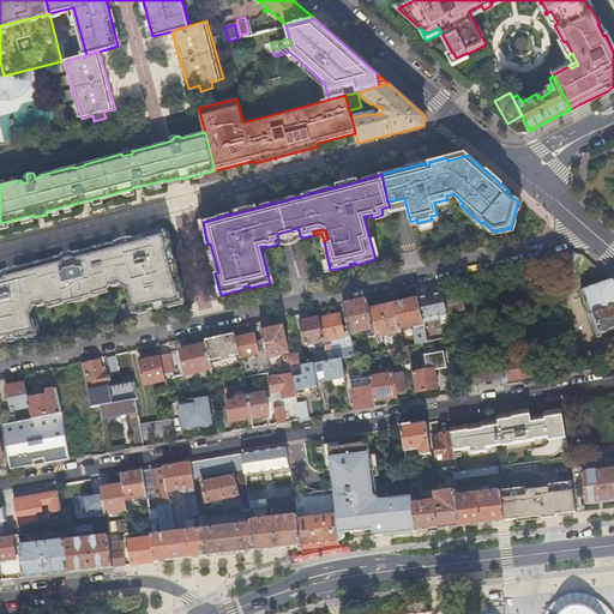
[(50,302),(64,300),(64,298),(95,289),(95,292),(109,288),(110,286),(120,283),(128,289),(133,304),(136,312),(136,313),(186,301),(168,230),(134,239),(133,241),(133,244),(120,247),(119,246),(116,244),(98,248),(100,251),(77,257),(74,254),(72,258),(66,259),(64,258),(61,260),(37,266),(37,264),(19,269),(18,271),(19,274),(6,276),(5,275),(4,274),(0,274),(0,343),(37,335),(34,320),(30,318),(30,313),(36,305),(36,304),(46,301),(50,302)]
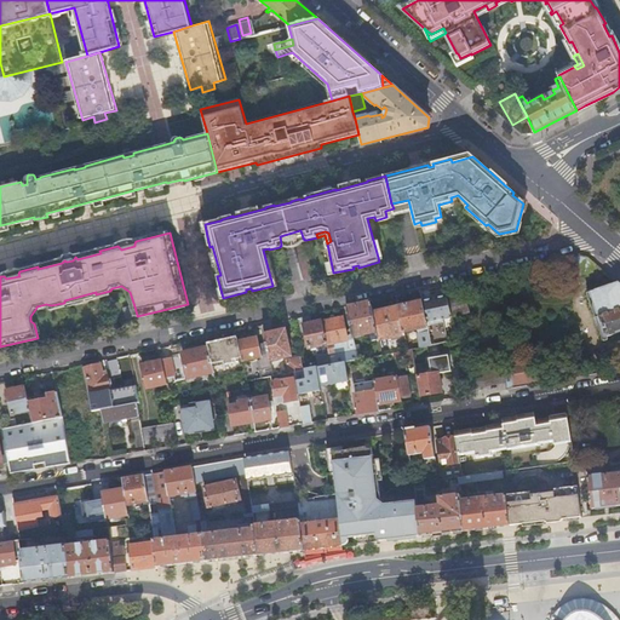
[(579,254),(572,257),(575,271),(583,273),(592,262),(586,257),(579,254)]
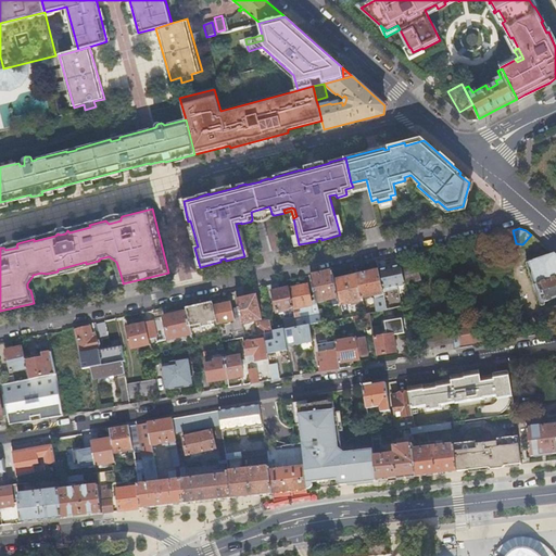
[(542,244),(534,237),(528,244),(536,251),(542,244)]
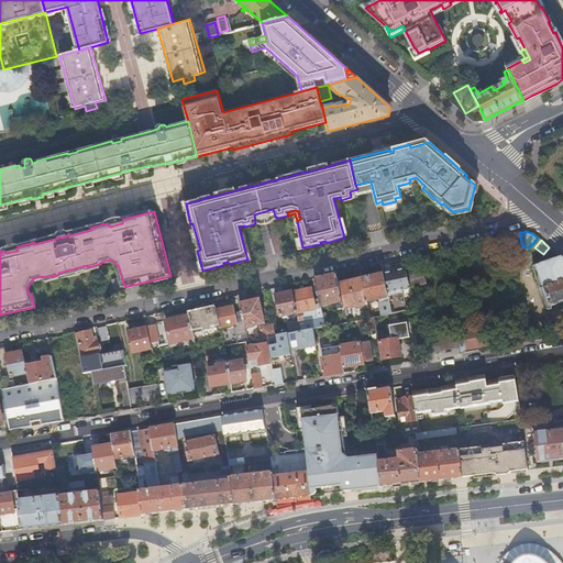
[(562,256),(561,255),(559,256),(532,266),(547,307),(548,308),(549,308),(550,308),(550,307),(550,306),(562,300),(562,256)]
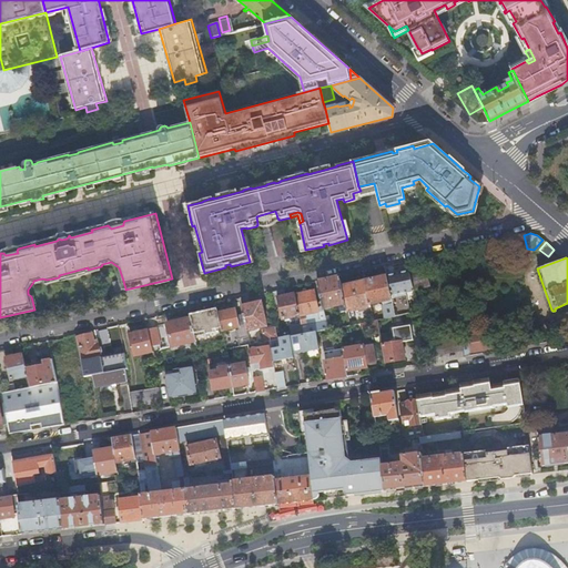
[(391,295),(414,291),(408,271),(399,273),(395,274),(386,276),(391,295)]
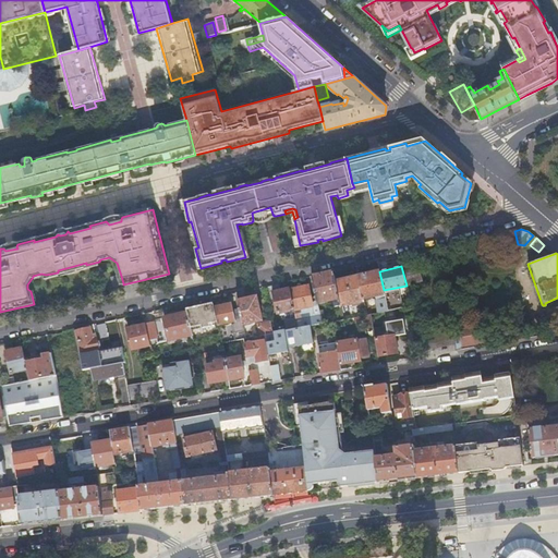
[(334,271),(312,276),(316,296),(318,304),(329,302),(329,301),(328,299),(330,298),(334,300),(335,307),(341,306),(336,281),(334,271)]
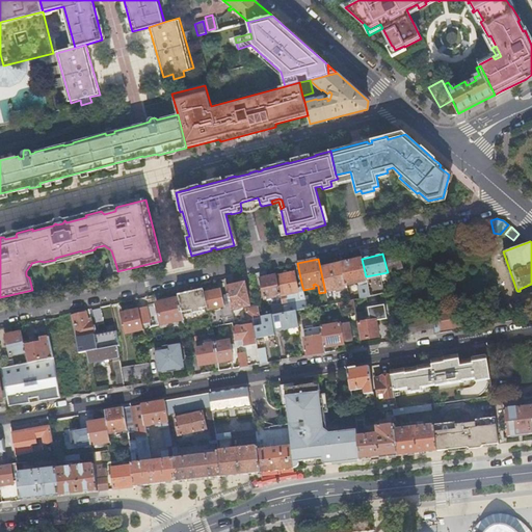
[(341,264),(346,286),(367,281),(366,276),(362,259),(341,264)]
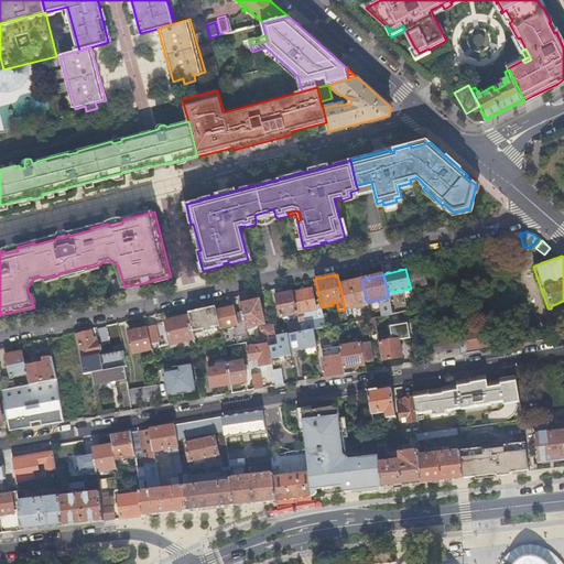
[(116,289),(125,286),(122,279),(114,281),(116,289)]
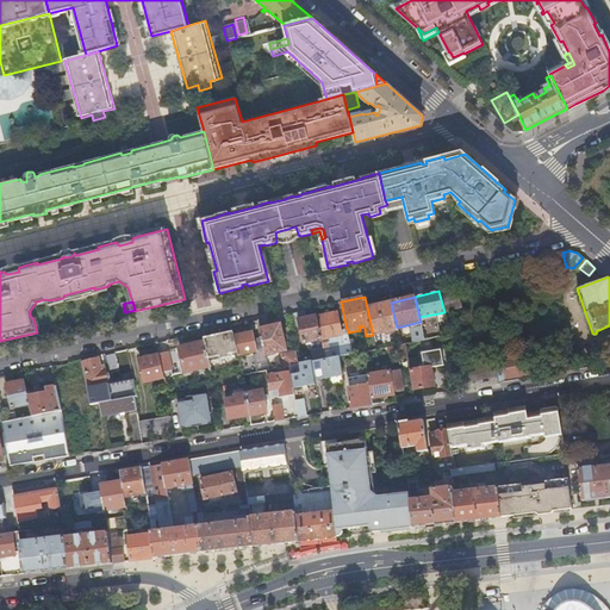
[(373,335),(397,330),(397,328),(391,303),(367,307),(373,335)]
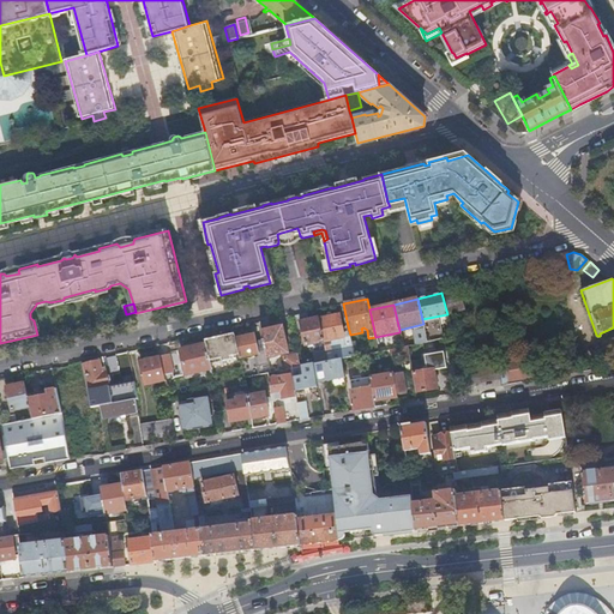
[(339,314),(319,318),(324,341),(326,349),(331,348),(329,341),(344,337),(342,327),(339,314)]
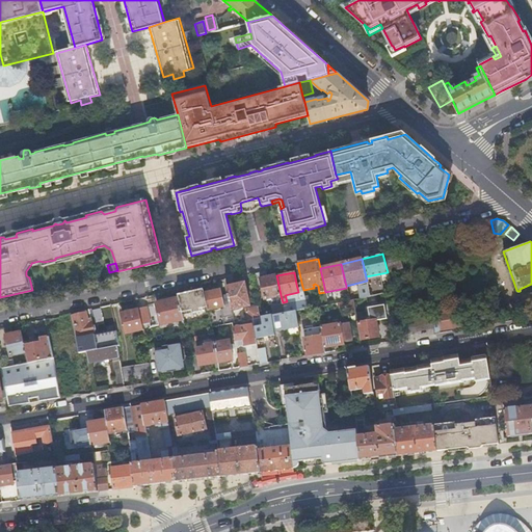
[(281,295),(276,275),(260,280),(265,298),(281,295)]
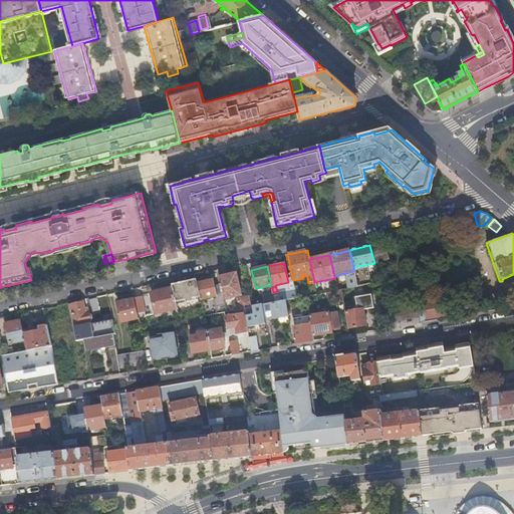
[(237,273),(219,278),(224,297),(224,299),(242,295),(237,273)]
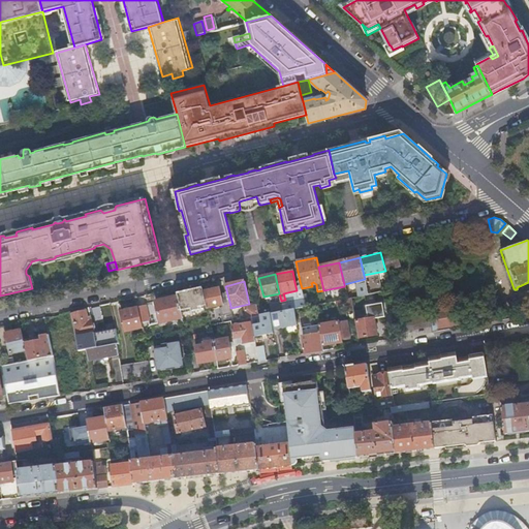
[(300,281),(294,282),(297,290),(299,300),(304,299),(303,294),(302,288),(300,281)]
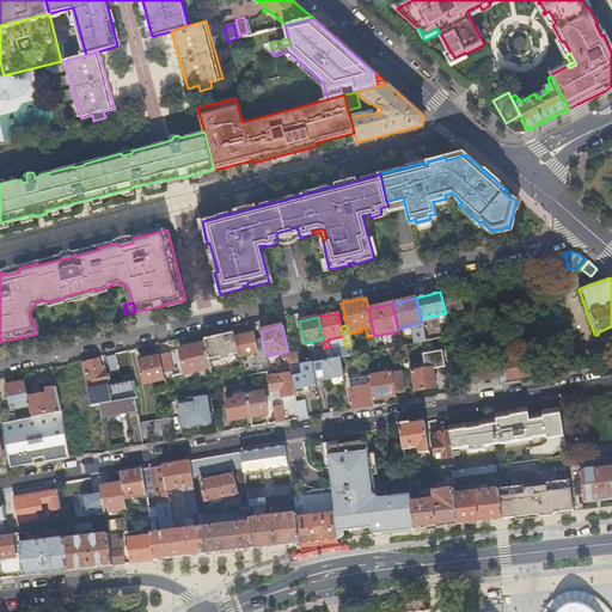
[(414,332),(416,343),(426,341),(423,330),(414,332)]
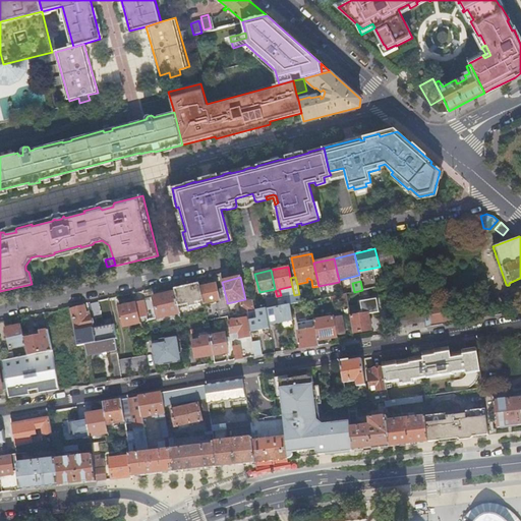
[(199,284),(175,289),(175,292),(178,306),(188,304),(188,306),(196,305),(195,302),(204,301),(200,287),(199,284)]
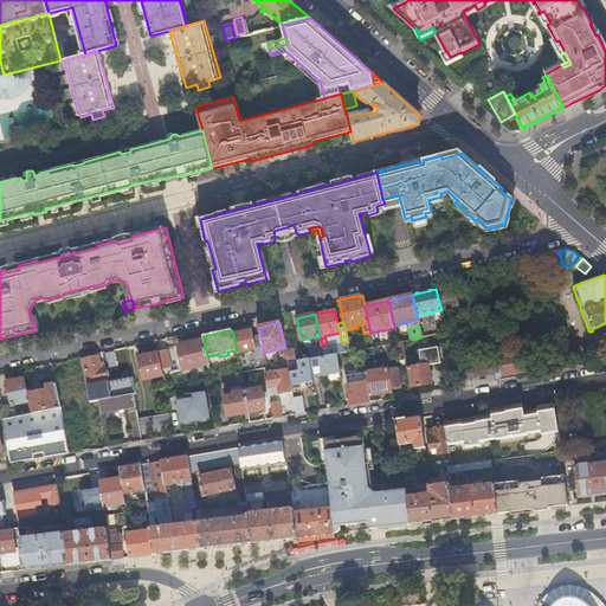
[(252,330),(233,334),(237,350),(237,353),(256,348),(252,330)]
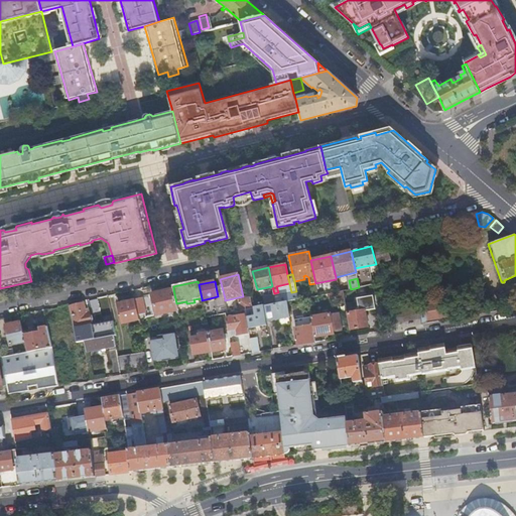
[(176,303),(173,289),(165,291),(165,289),(163,288),(157,289),(157,292),(152,294),(156,314),(178,309),(176,303)]
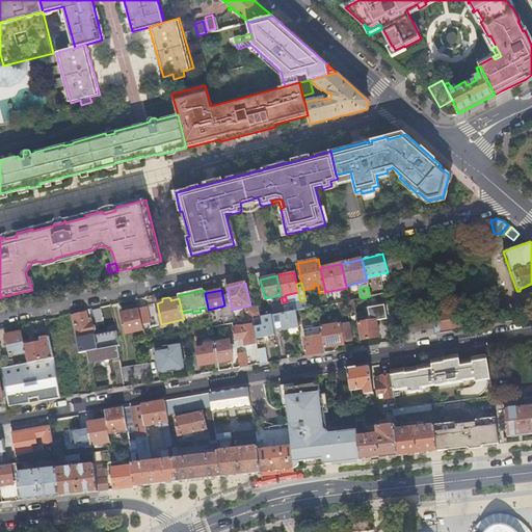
[(348,314),(355,312),(353,299),(349,300),(346,301),(348,314)]
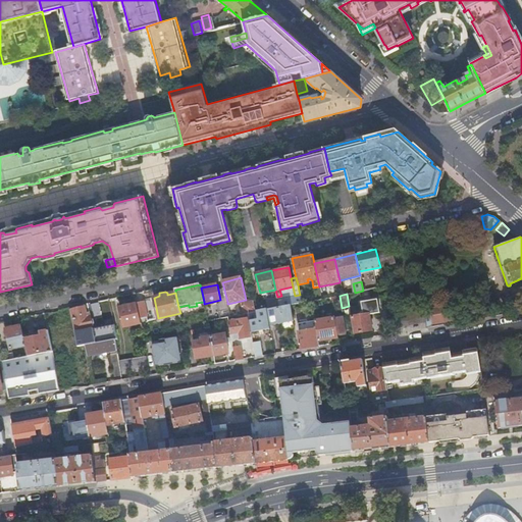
[(291,305),(302,303),(300,295),(295,296),(277,300),(279,307),(291,305)]
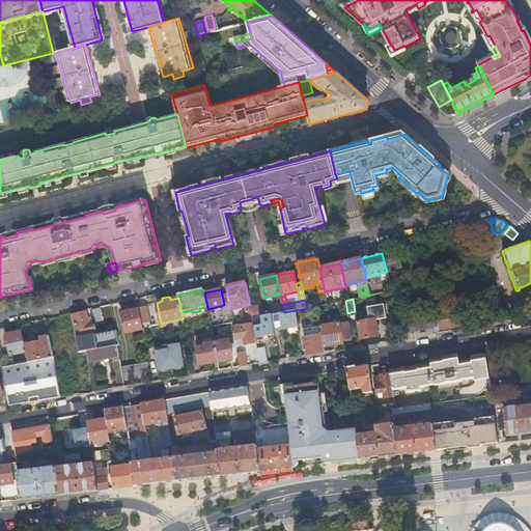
[(264,304),(257,305),(257,306),(259,317),(261,316),(268,315),(264,304)]
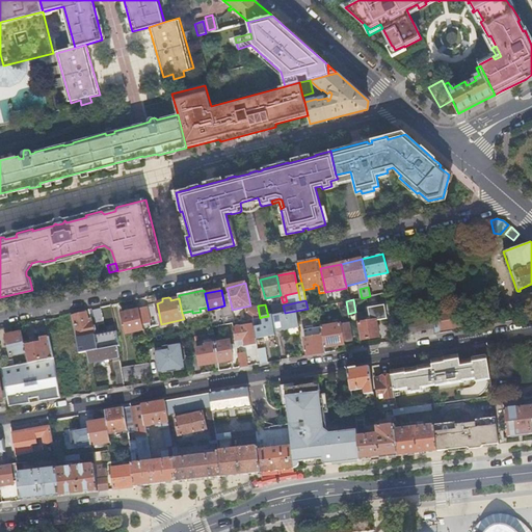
[(357,323),(361,340),(379,337),(376,321),(388,319),(384,304),(367,308),(369,318),(366,319),(367,322),(357,323)]
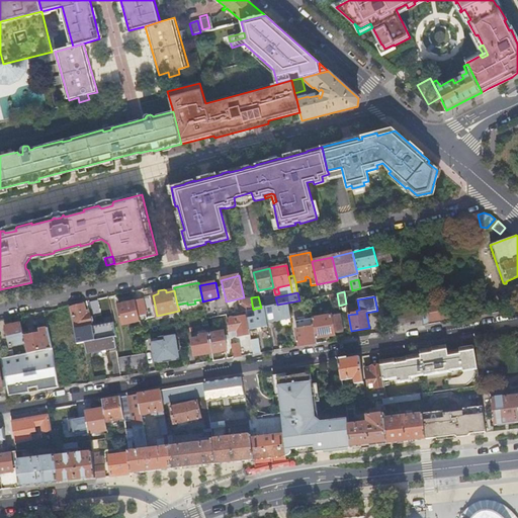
[(253,310),(251,298),(239,301),(241,312),(246,311),(253,310)]
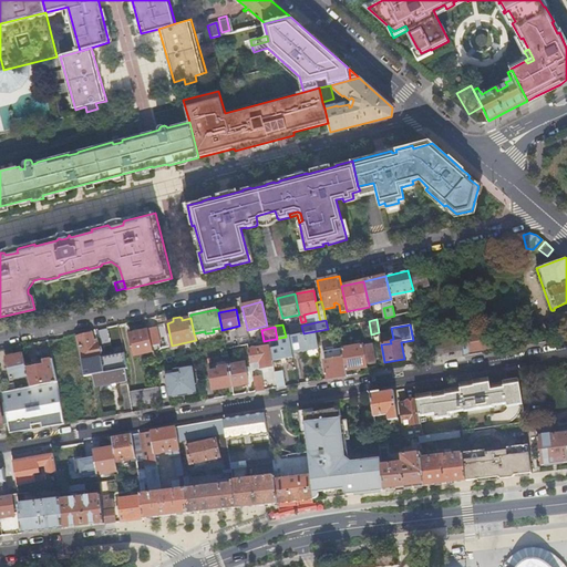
[(156,328),(147,330),(151,346),(160,343),(156,328)]
